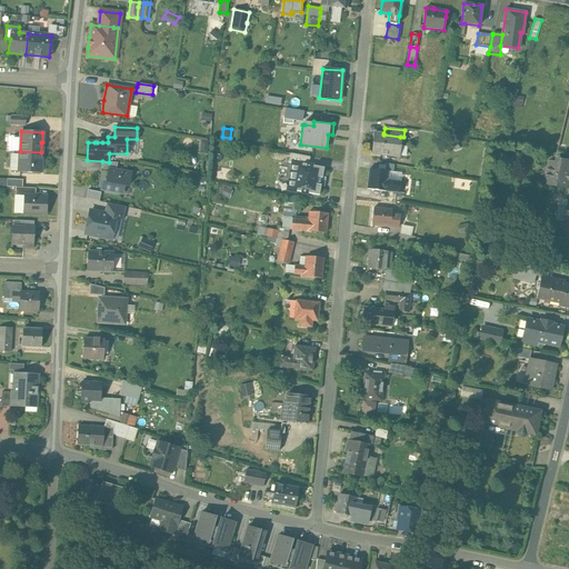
[(373,132),(371,153),(398,157),(400,137),(383,135),(383,133),(373,132)]
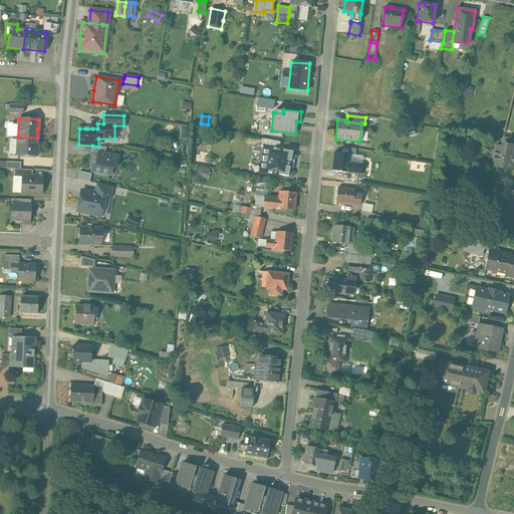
[(37,138),(18,137),(17,156),(37,157),(37,147),(37,138)]
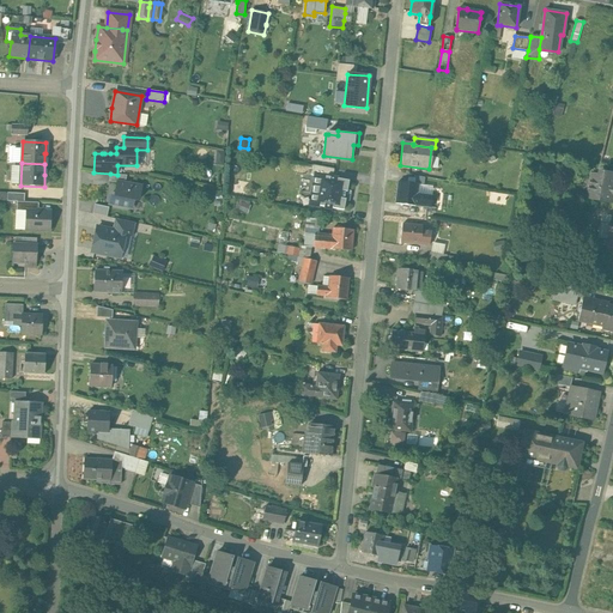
[(589,192),(590,192),(592,192),(596,193),(596,199),(612,202),(612,196),(612,174),(601,173),(599,182),(590,181),(589,192)]
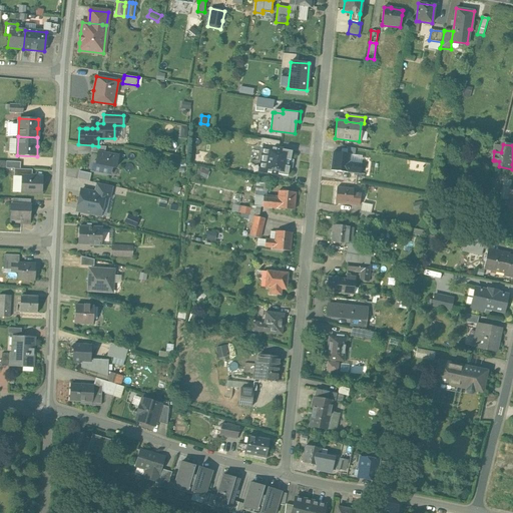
[(288,176),(292,151),(265,146),(260,171),(288,176)]
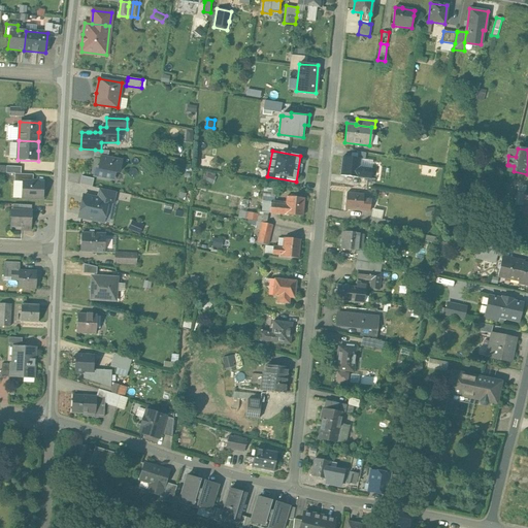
[(94,175),(113,179),(114,172),(119,172),(121,161),(107,158),(101,157),(101,158),(99,167),(96,167),(94,175)]
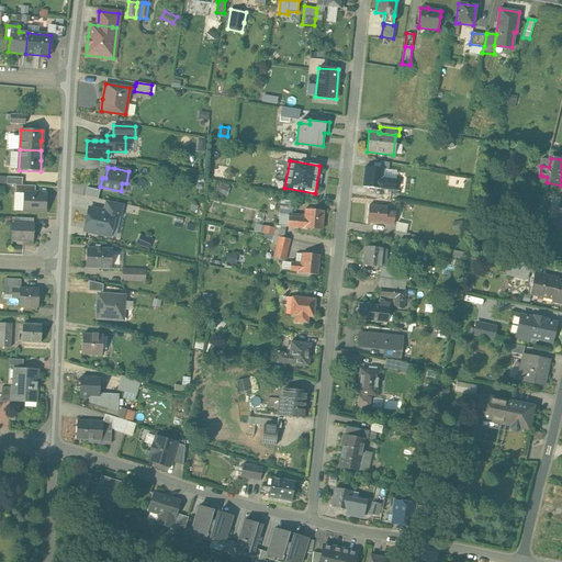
[(381,188),(382,178),(383,169),(366,167),(363,187),(381,188)]
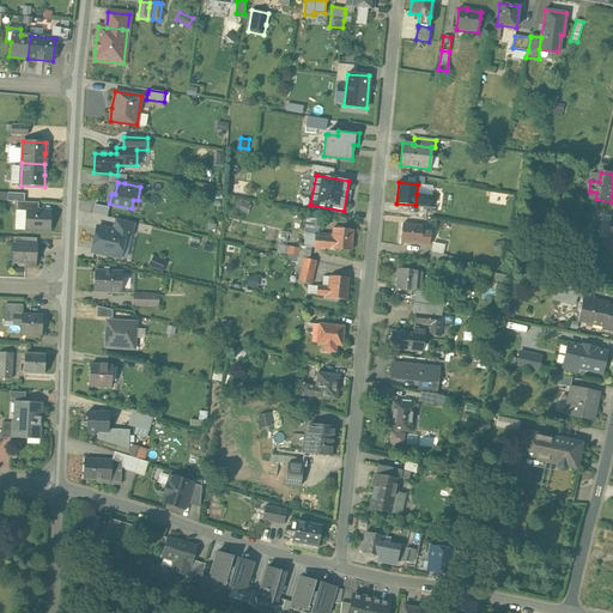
[(431,196),(417,194),(416,205),(430,207),(431,196)]
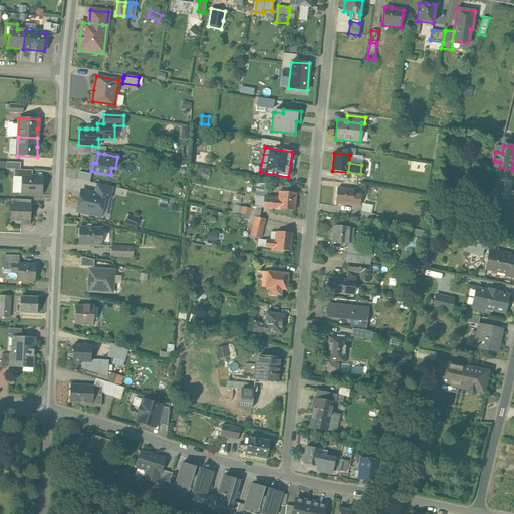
[(79,172),(78,174),(77,179),(89,182),(91,174),(90,174),(79,172)]
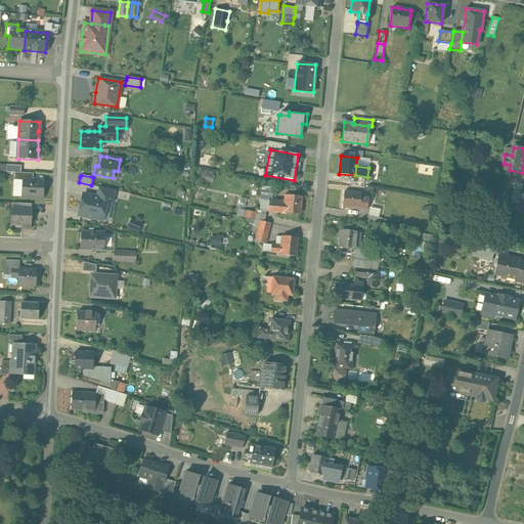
[(22,180),(22,197),(42,198),(43,181),(33,180),(22,180)]
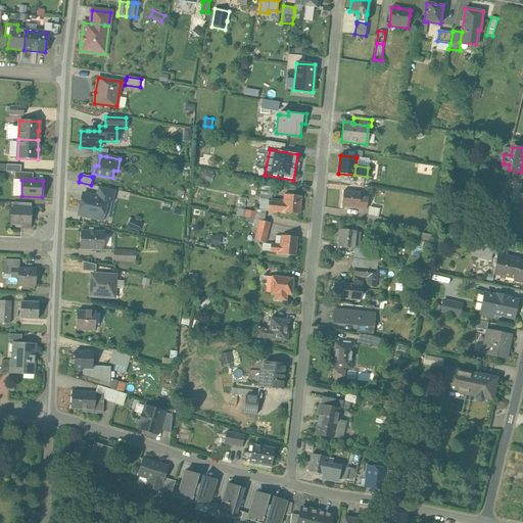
[(96,196),(83,194),(79,215),(102,220),(107,199),(113,201),(115,190),(98,186),(96,196)]
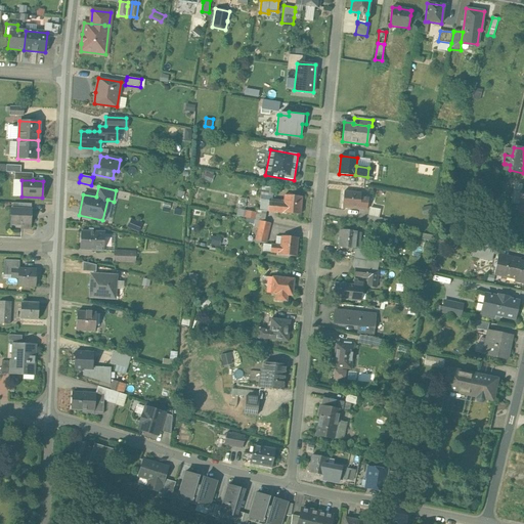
[(523,186),(522,191),(514,190),(512,203),(522,205),(522,206),(523,206),(523,186)]
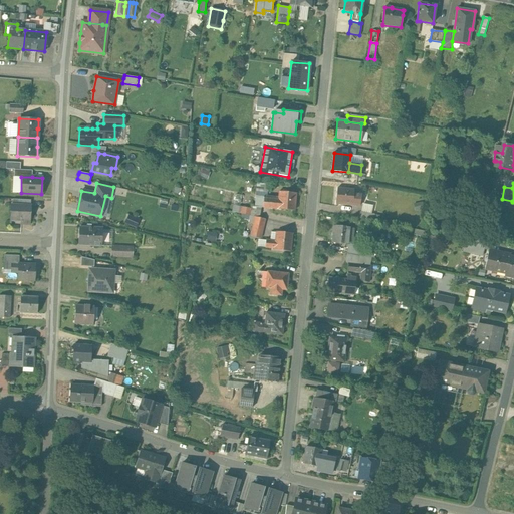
[(336,203),(348,205),(359,206),(361,194),(353,194),(353,189),(337,188),(336,203)]
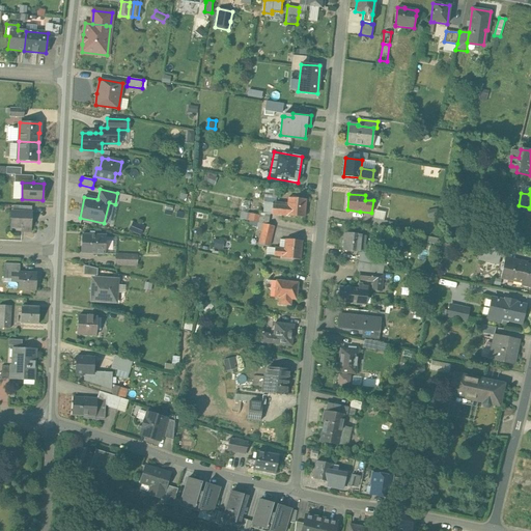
[(288,197),(288,201),(287,205),(273,204),(272,214),(286,216),(287,216),(304,217),(306,199),(305,199),(288,197)]
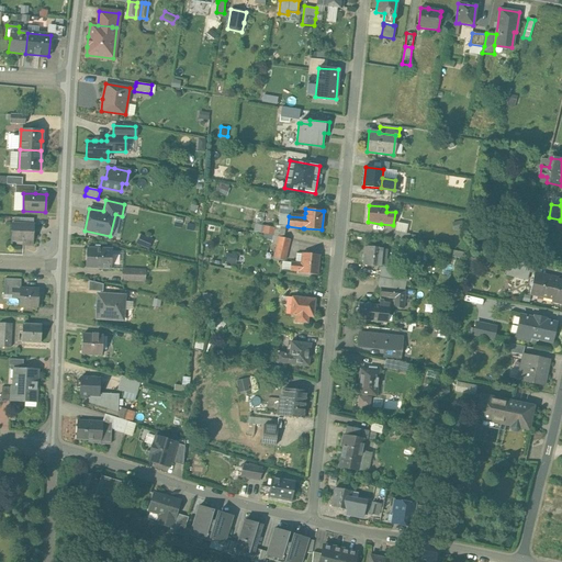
[(280,215),(279,225),(288,226),(289,216),(280,215)]
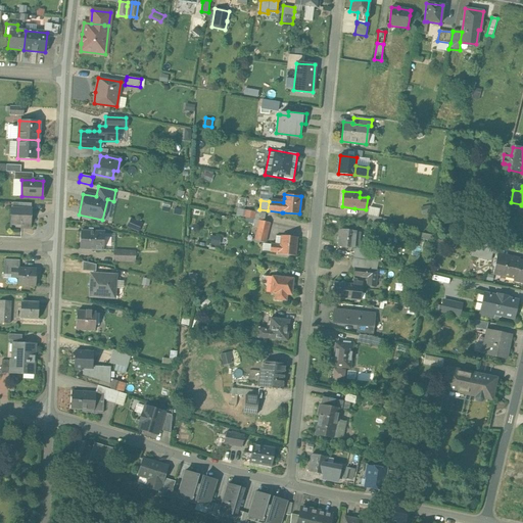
[(369,206),(368,216),(377,218),(379,208),(369,206)]
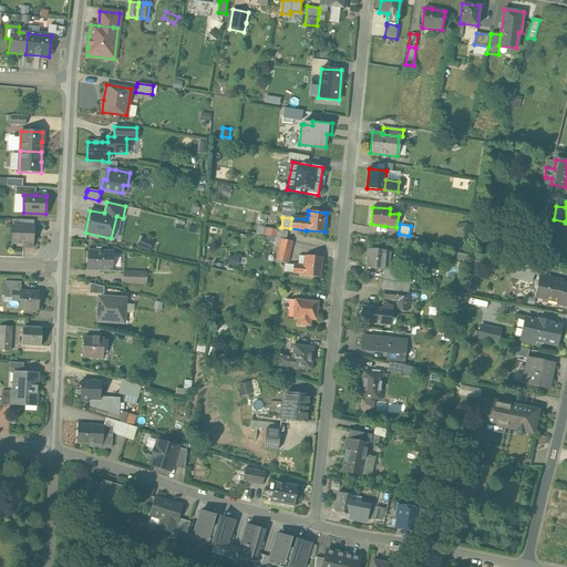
[(12,246),(12,243),(23,244),(23,246),(33,247),(33,227),(13,226),(11,226),(11,246),(12,246)]
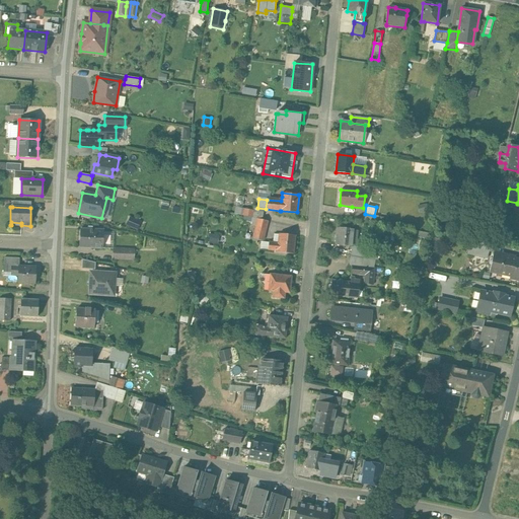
[(242,215),(250,217),(251,217),(253,211),(244,209),(242,215)]
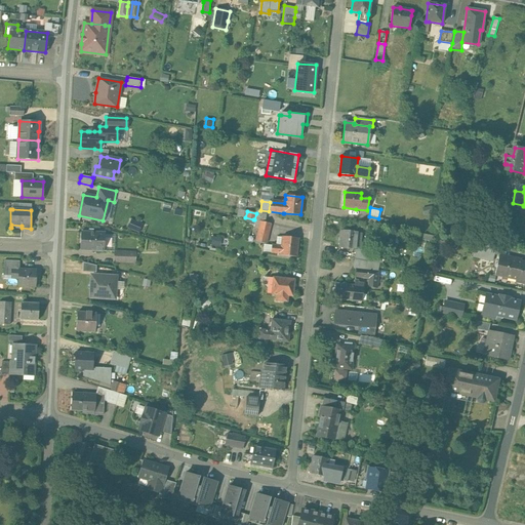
[(381,226),(382,218),(378,218),(369,216),(368,216),(366,223),(381,226)]
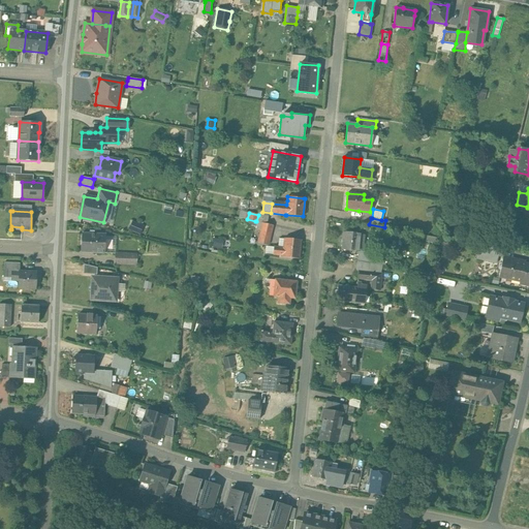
[(128,228),(141,234),(145,225),(132,220),(128,228)]
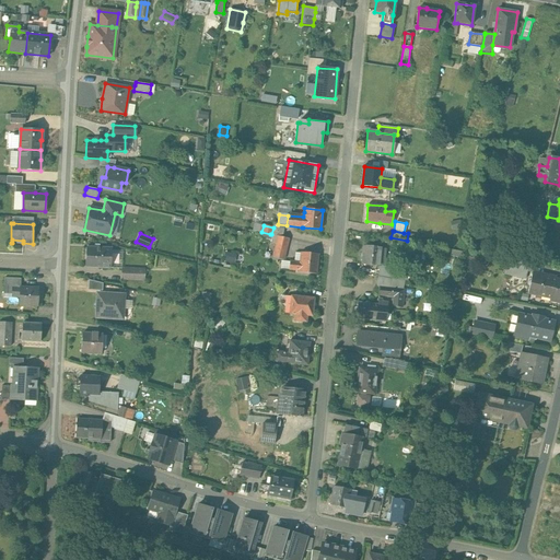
[(287,246),(289,238),(271,235),(270,243),(276,244),(287,246)]
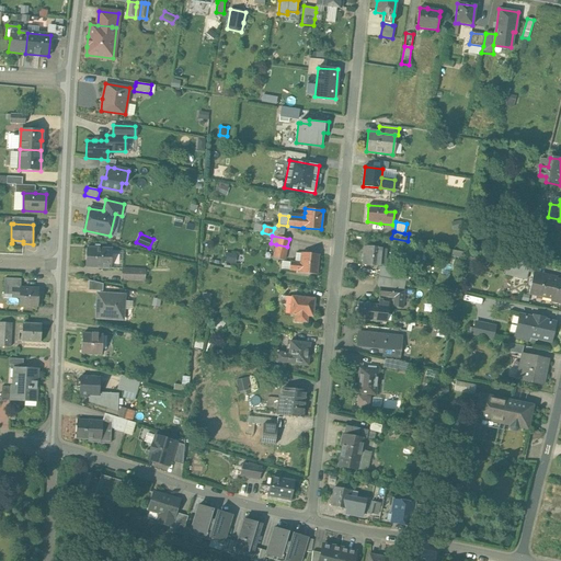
[(274,258),(285,260),(287,247),(276,244),(274,258)]
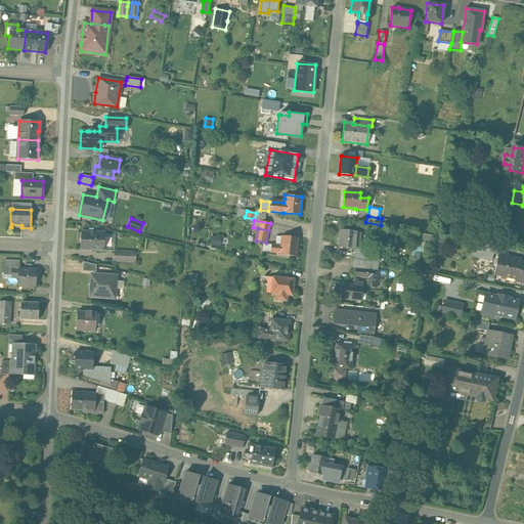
[(338,247),(355,249),(357,231),(340,229),(338,247)]
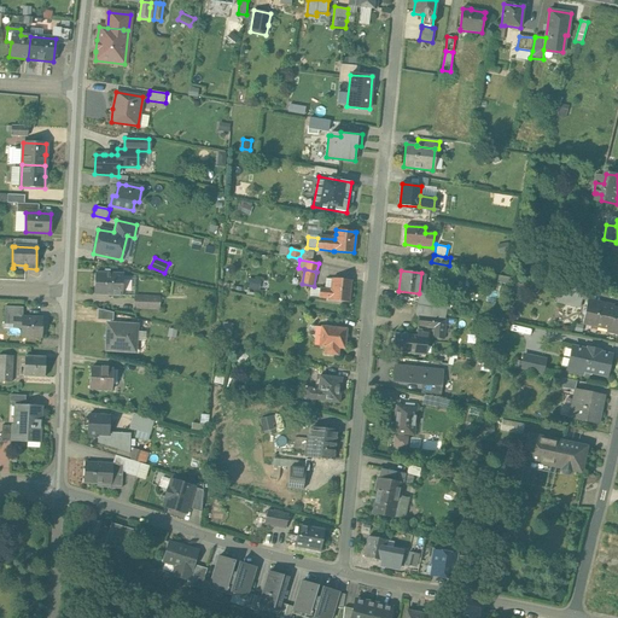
[(123,274),(122,274),(121,274),(95,273),(94,293),(94,295),(121,296),(122,296),(123,274)]
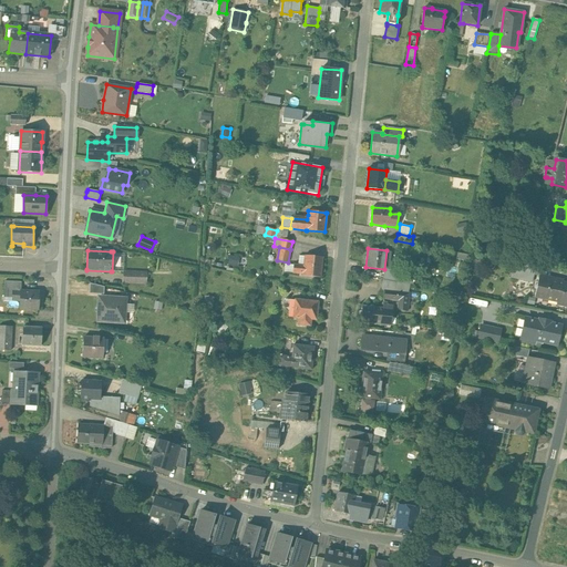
[(322,257),(320,257),(319,257),(305,256),(303,266),(294,265),(292,272),(294,274),(302,274),(302,276),(320,277),(322,258),(322,257)]
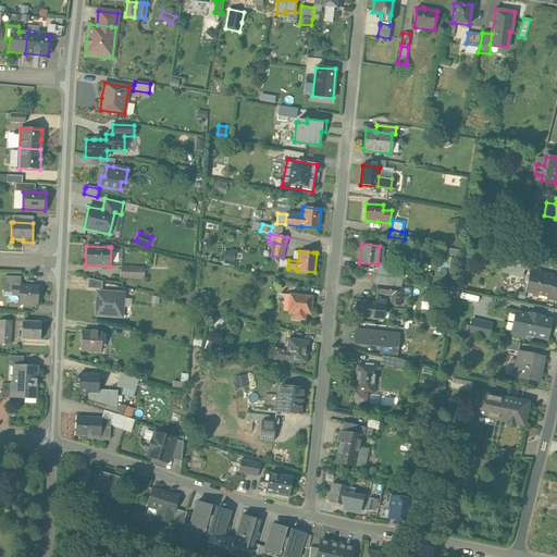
[(525,262),(518,261),(512,260),(511,267),(524,270),(525,262)]
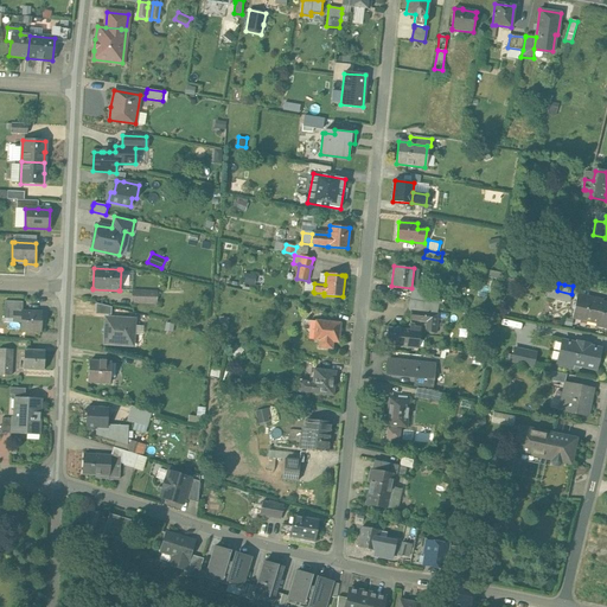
[(425,301),(426,291),(411,288),(409,299),(425,301)]
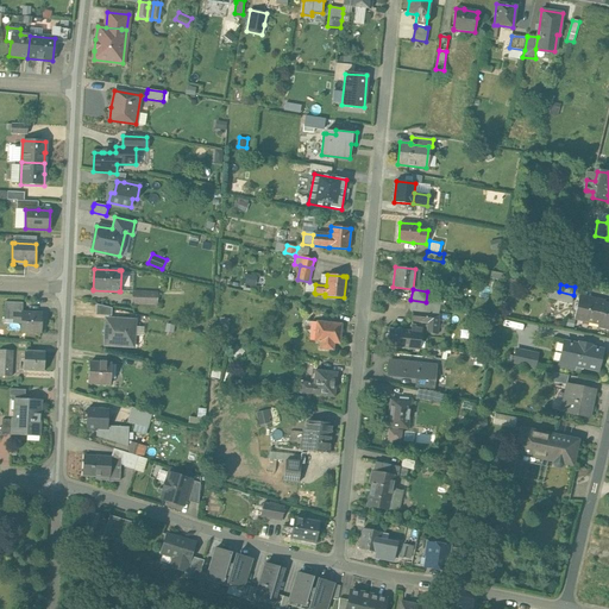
[(132,292),(132,294),(132,303),(157,305),(158,294),(132,292)]
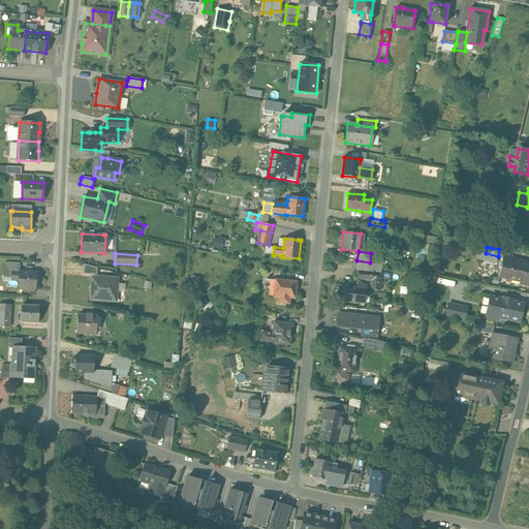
[(486,253),(485,259),(484,261),(483,261),(483,263),(484,263),(484,265),(495,267),(498,256),(486,253)]
